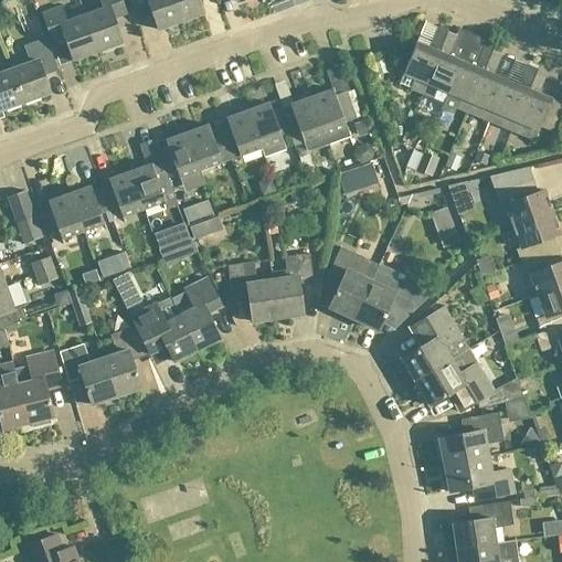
[(99,0),(103,8),(86,13),(99,51),(125,42),(116,18),(128,13),(123,0),(99,0)]
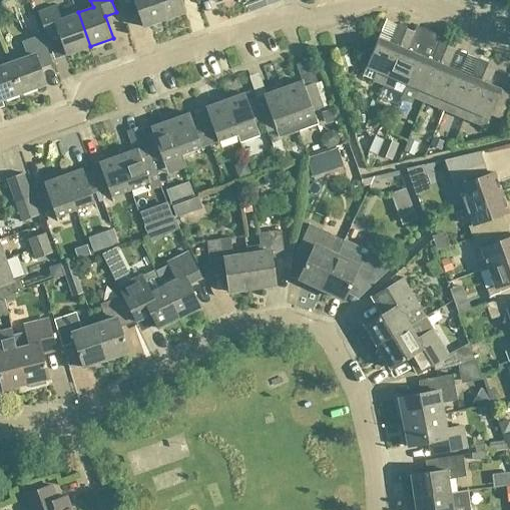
[(164,19),(157,0),(119,0),(125,17),(139,12),(144,27),(164,19)]
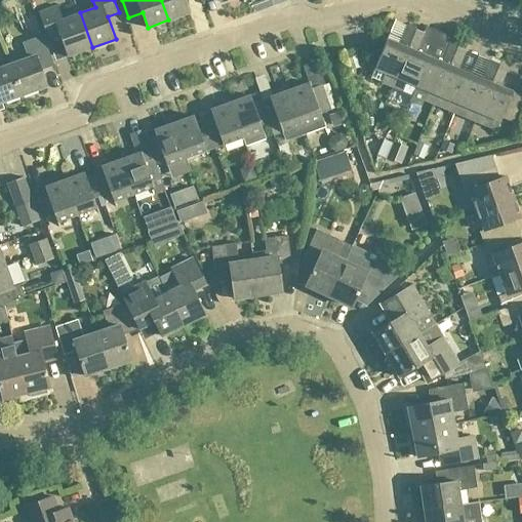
[(161,0),(168,19),(190,12),(186,0),(161,0)]
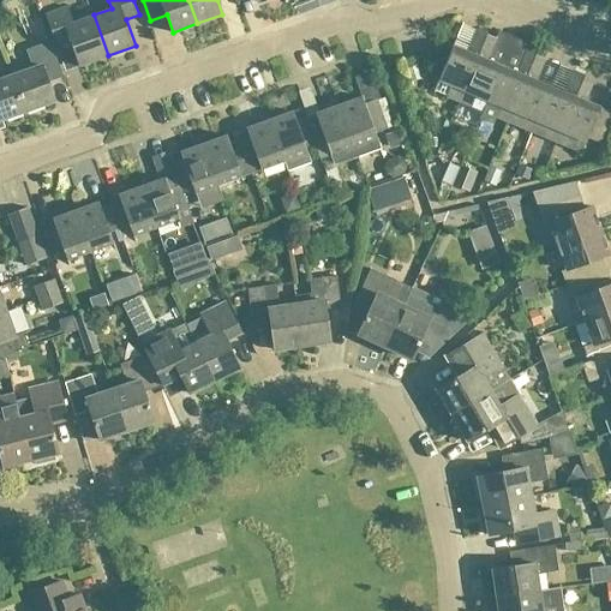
[(108,55),(94,15),(73,22),(69,6),(46,15),(57,43),(70,39),(79,66),(108,55)]
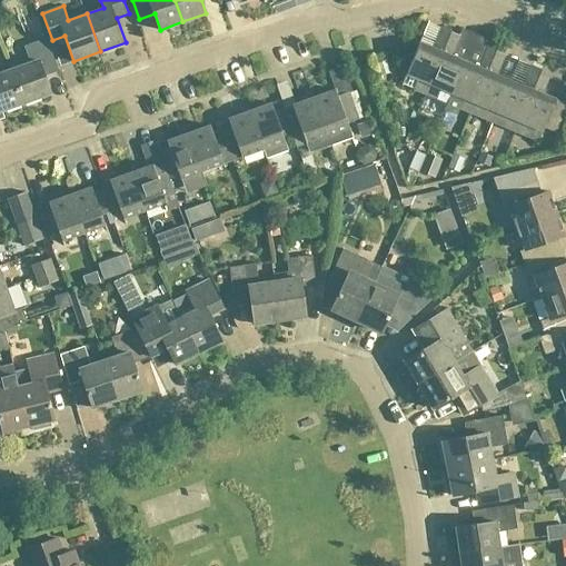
[(425,92),(452,30),(443,27),(434,47),(419,41),(401,82),(425,92)]
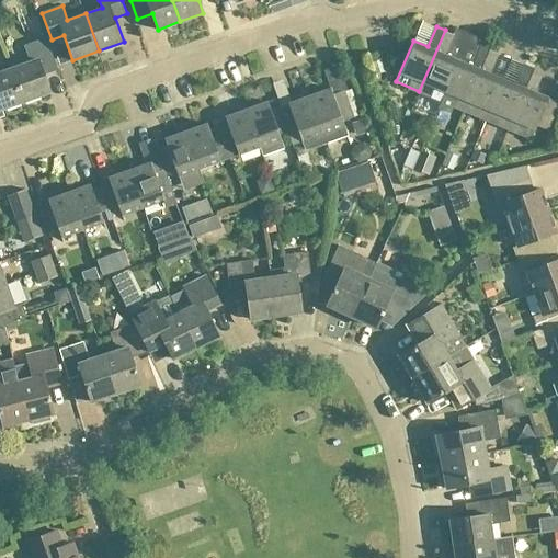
[(445,30),(419,91),(442,101),(459,59),(445,54),(454,34),(445,30)]
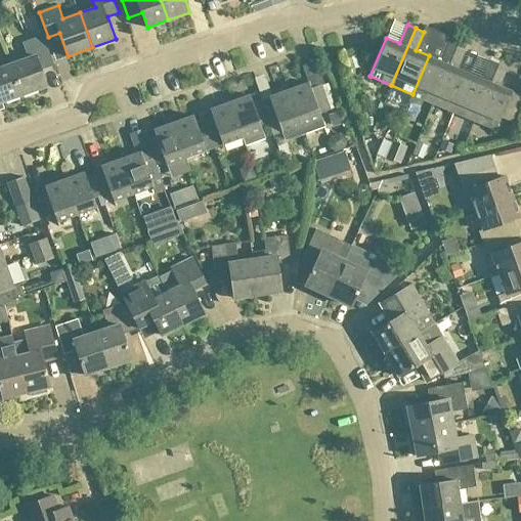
[(9,63),(22,95),(47,86),(41,70),(54,66),(43,34),(22,42),(27,57),(9,63)]
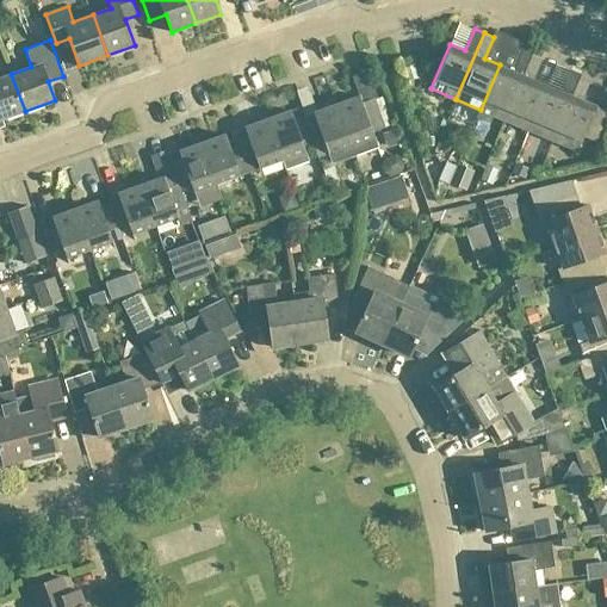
[(481,110),(477,118),(490,124),(494,115),(505,119),(532,53),(522,49),(514,70),(500,64),(481,110)]
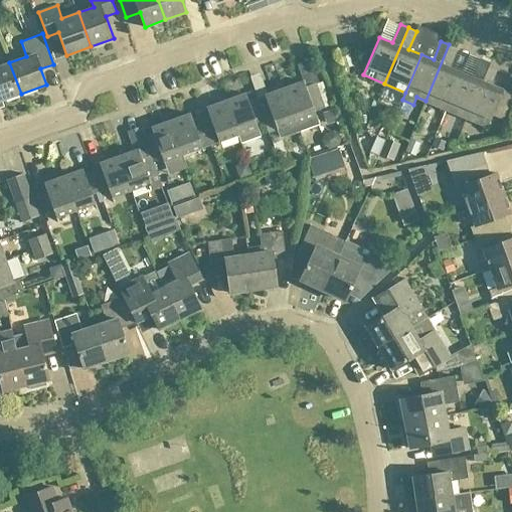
[(457,48),(449,44),(425,101),(446,110),(462,71),(450,66),(457,48)]
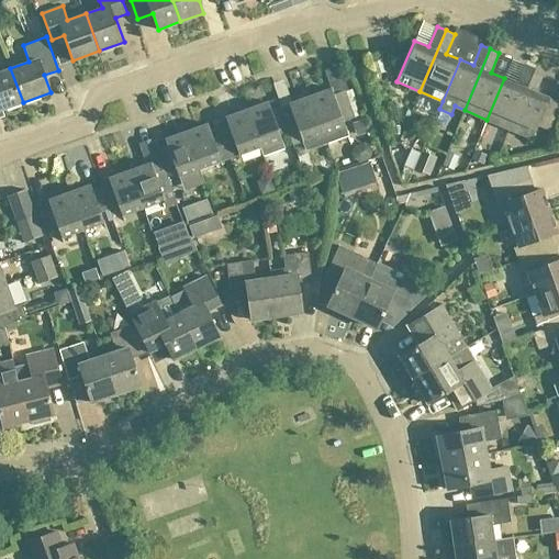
[(387,71),(382,59),(371,63),(376,76),(387,71)]
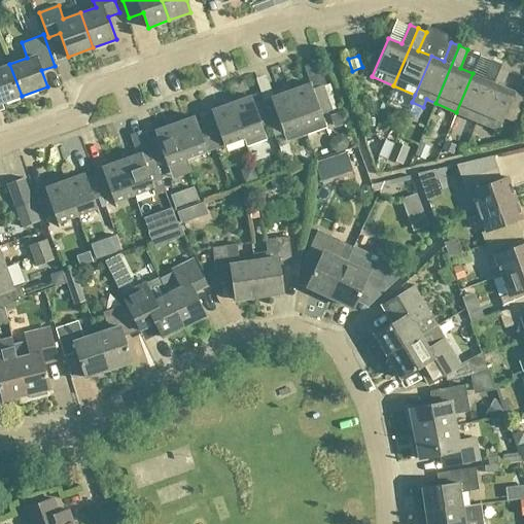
[(486,78),(473,73),(456,112),(477,120),(501,63),(493,60),(486,78)]
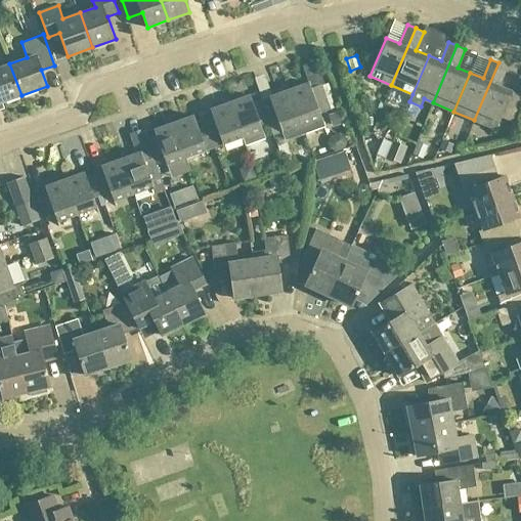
[(507,67),(498,62),(474,120),(496,129),(513,90),(500,85),(507,67)]
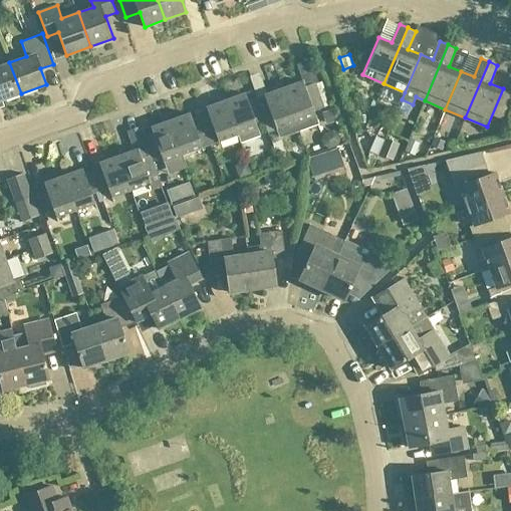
[(0,100),(21,93),(9,62),(0,65),(0,100)]
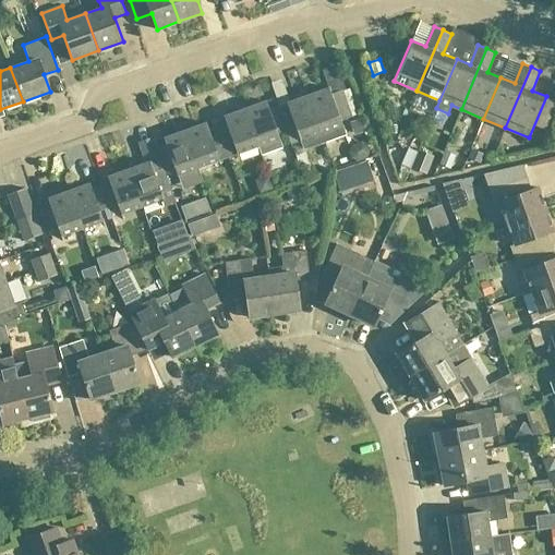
[(329,87),(308,96),(325,142),(347,134),(341,121),(351,118),(341,89),(332,93),(329,87)]
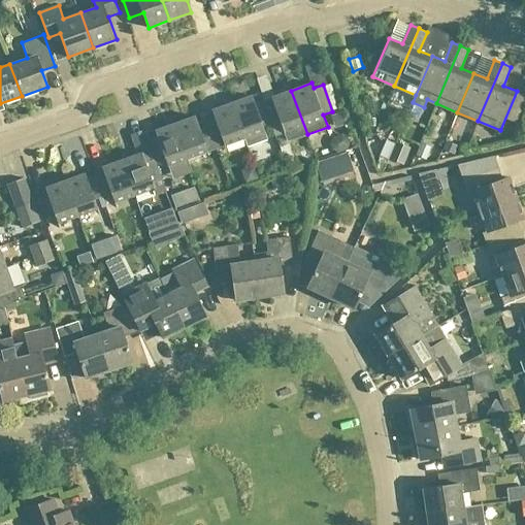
[(272,99),(263,102),(272,130),(274,130),(276,137),(285,134),(288,141),(307,134),(291,91),(272,97),(272,99)]
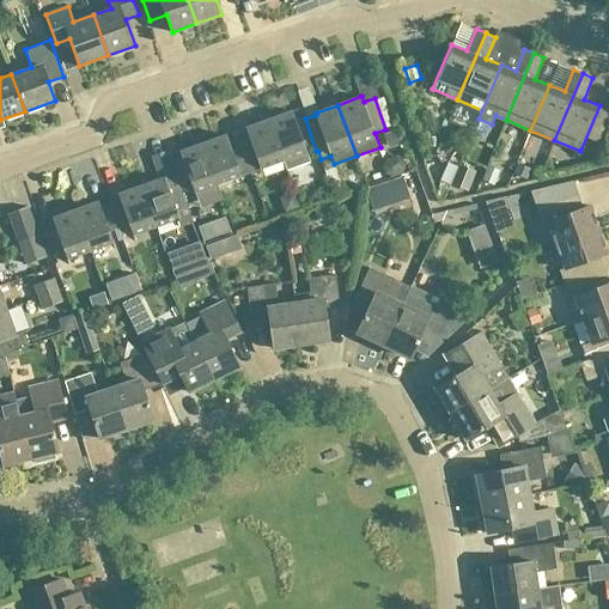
[(293,110),(268,120),(282,160),(284,160),(287,171),(310,163),(306,152),(308,152),(309,153),(316,151),(305,119),(297,122),(293,110)]
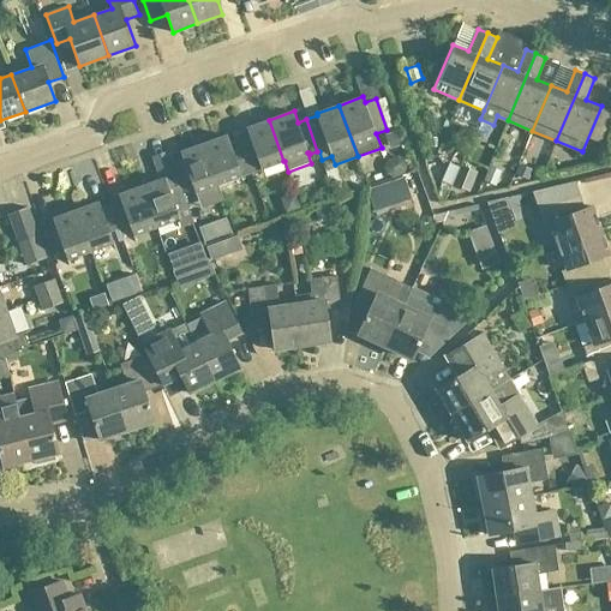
[(283,161),(269,120),(247,127),(250,135),(239,138),(247,161),(257,157),(262,169),(283,161)]
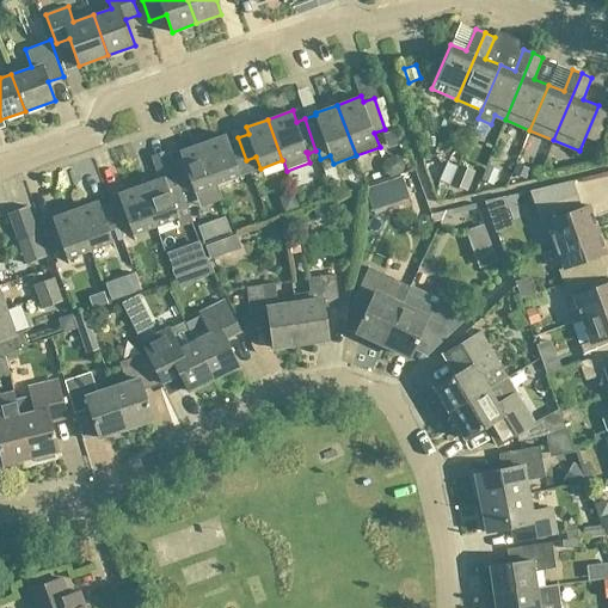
[(385,133),(390,147),(401,143),(397,129),(385,133)]
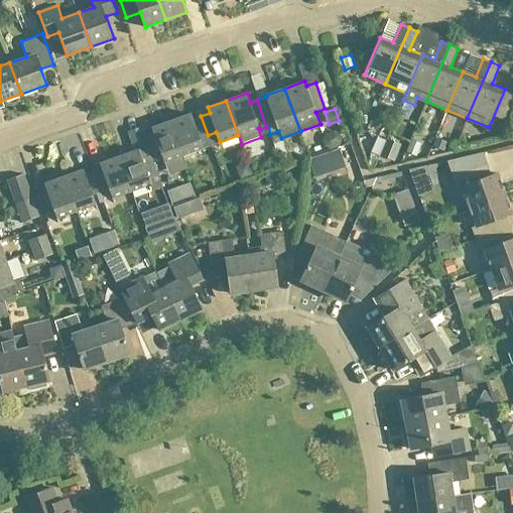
[(208,135),(201,116),(194,119),(191,113),(171,120),(182,155),(204,147),(200,138),(208,135)]
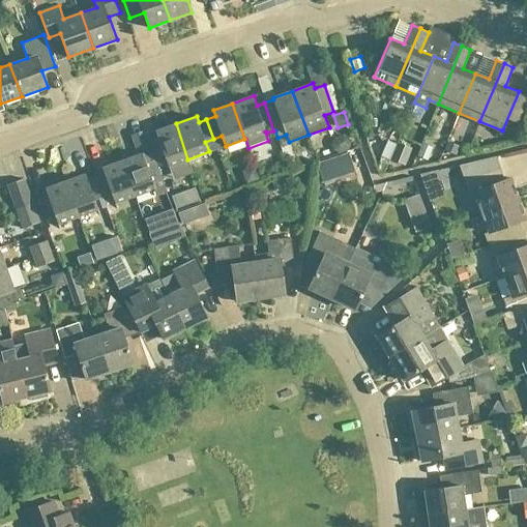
[(187,159),(176,123),(155,130),(157,137),(149,140),(158,165),(166,162),(168,167),(187,159)]
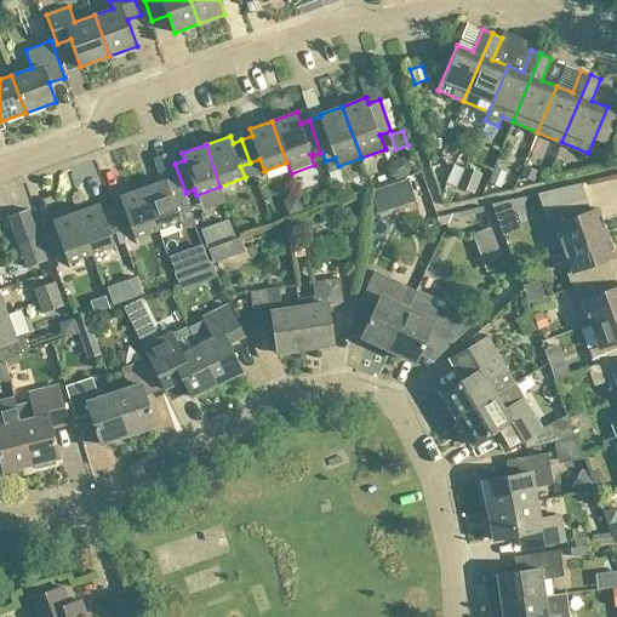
[(412,169),(412,164),(411,158),(401,155),(392,159),(388,166),(392,175),(400,177),(409,172),(412,169)]
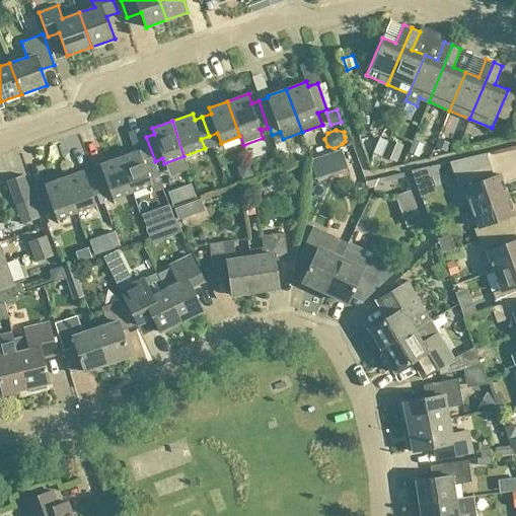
[(380,136),(374,152),(382,155),(389,140),(380,136)]
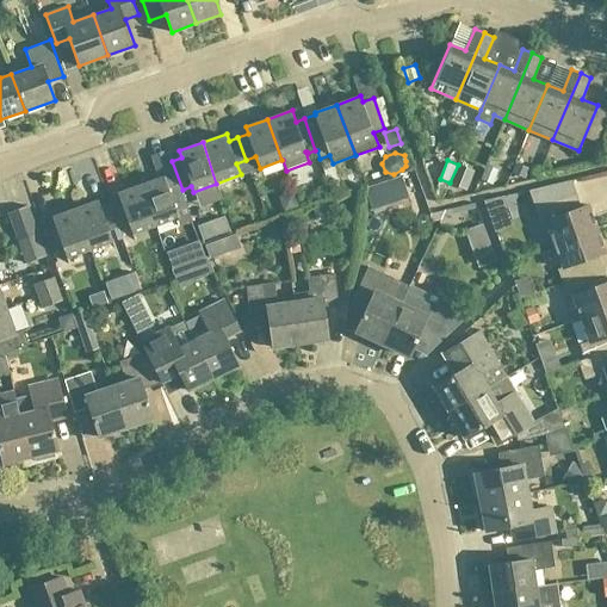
[(516,161),(513,172),(527,178),(531,167),(516,161)]
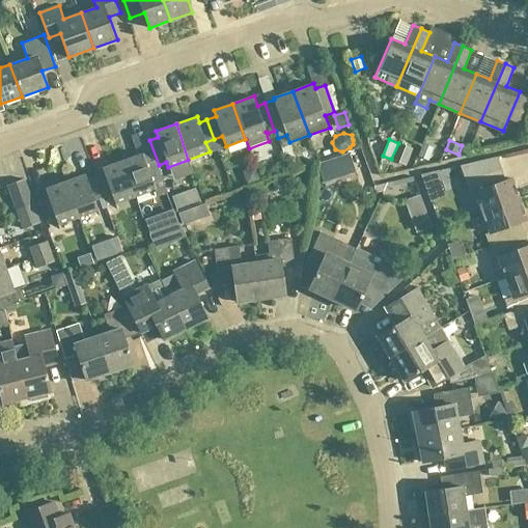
[(399,141),(392,158),(407,164),(414,147),(399,141)]
